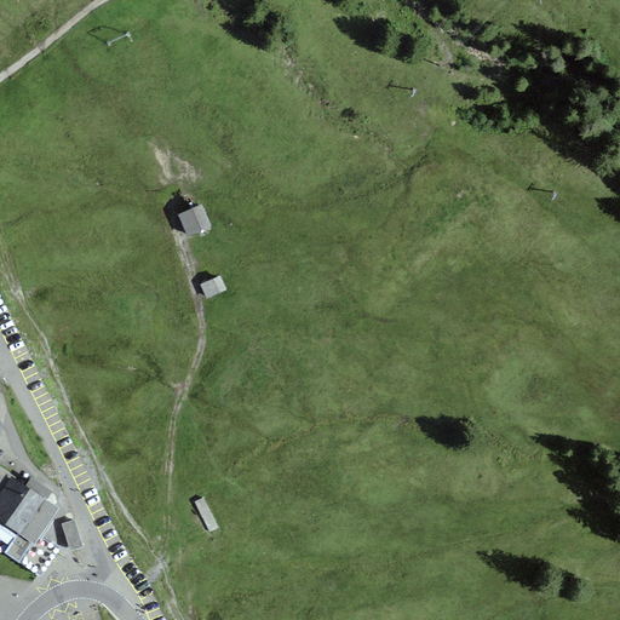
[(200,206),(181,216),(189,235),(210,225),(200,206)]
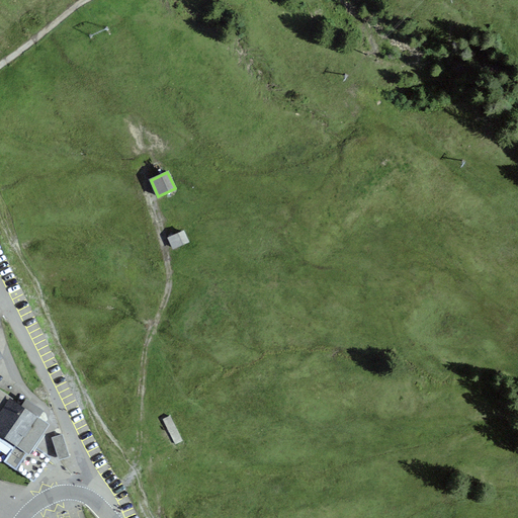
[(184,231),(168,238),(173,250),(189,243),(184,231)]
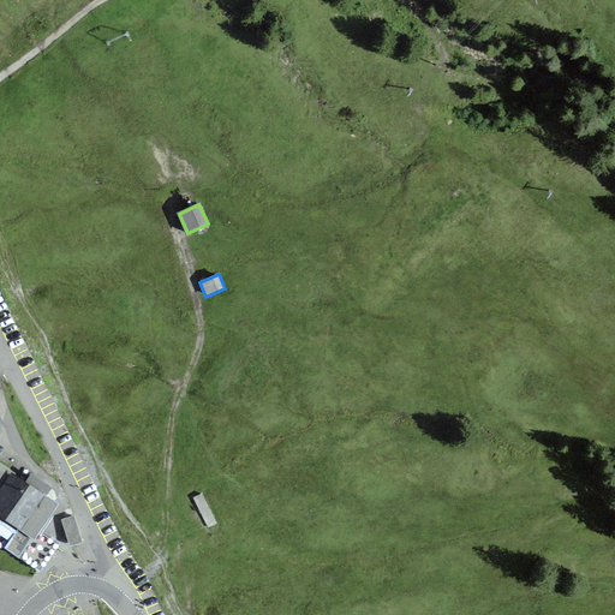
[(0,544),(40,572),(58,543),(42,533),(49,523),(61,505),(49,497),(54,489),(31,473),(25,482),(16,476),(17,475),(0,463),(0,544)]
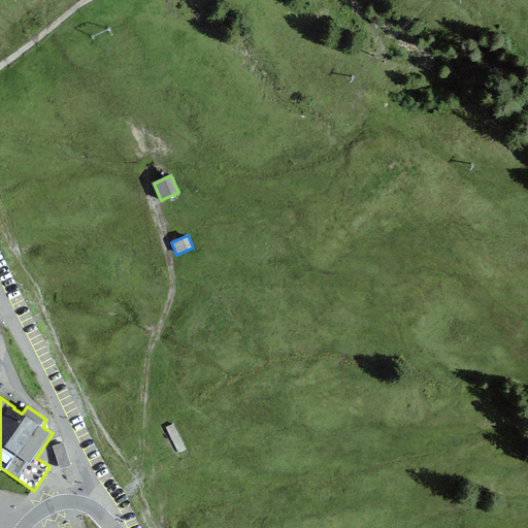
[(174,424),(165,428),(177,453),(187,449),(174,424)]
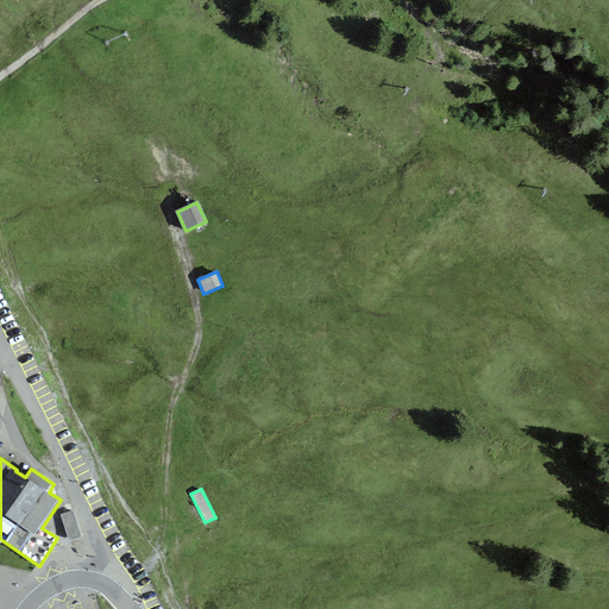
[(74,512),(61,515),(69,542),(71,541),(82,538),(74,512)]
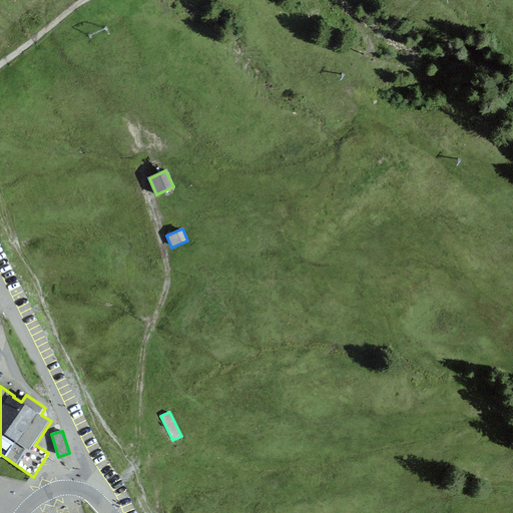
All buildings are outlined.
